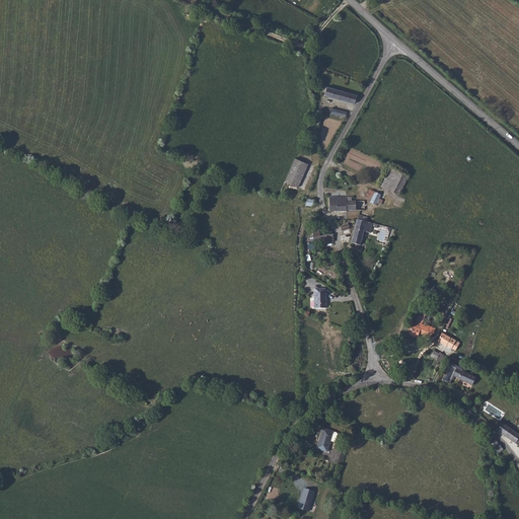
[(324,95),(339,99),(341,90),(326,86),(324,95)]
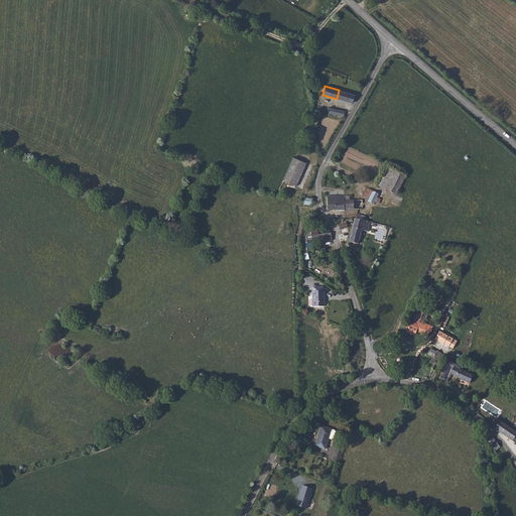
[(353,103),(355,95),(339,90),(337,99),(353,103)]
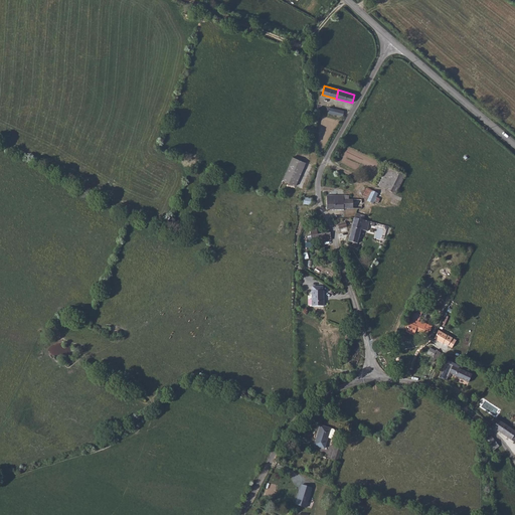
[(344,111),(330,108),(329,113),(343,117),(344,111)]
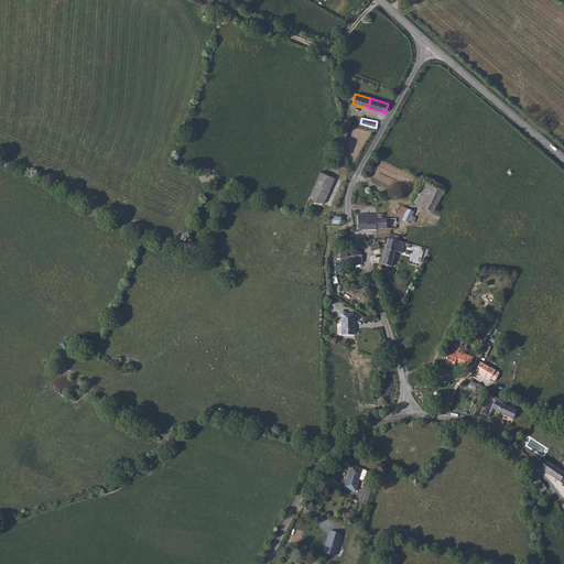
[(335,179),(321,172),(310,197),(324,204),(335,179)]
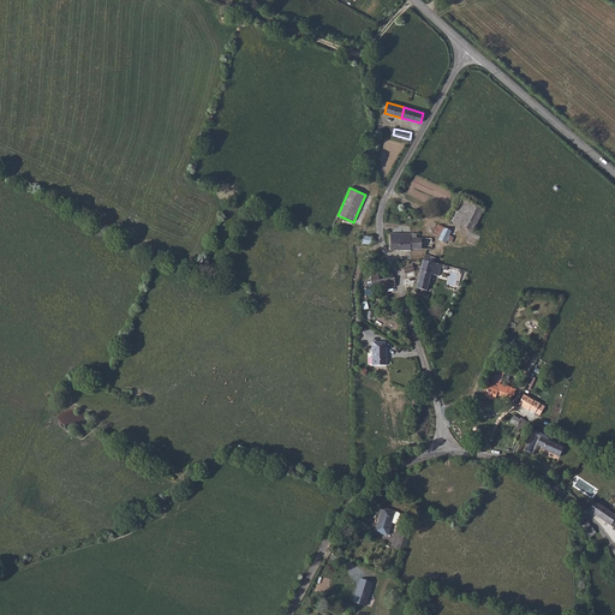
[(463,199),(452,221),(473,232),(484,210),(463,199)]
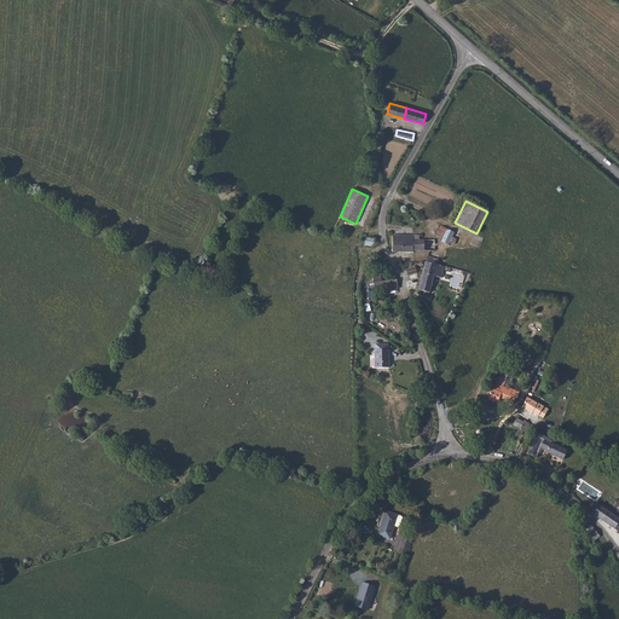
[(450,243),(455,232),(441,226),(437,236),(444,238),(441,242),(449,246),(450,243)]
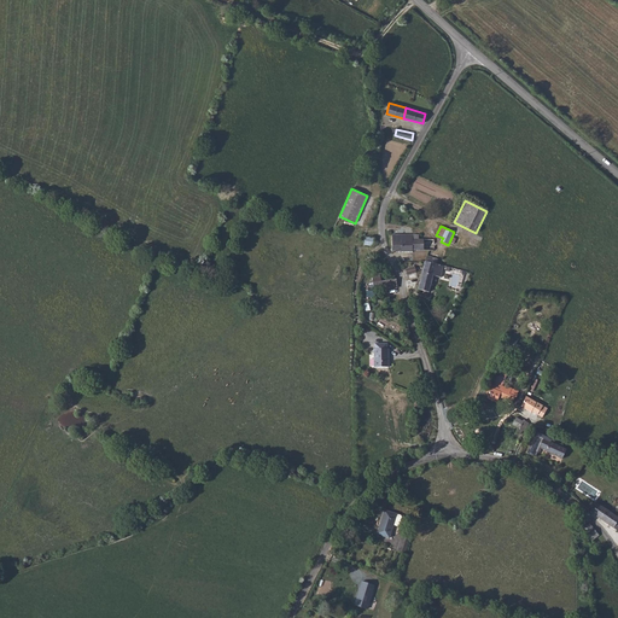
[(419,239),(419,235),(413,234),(392,234),(392,251),(403,252),(413,252),(413,250),(435,250),(435,239),(424,239),(419,239)]
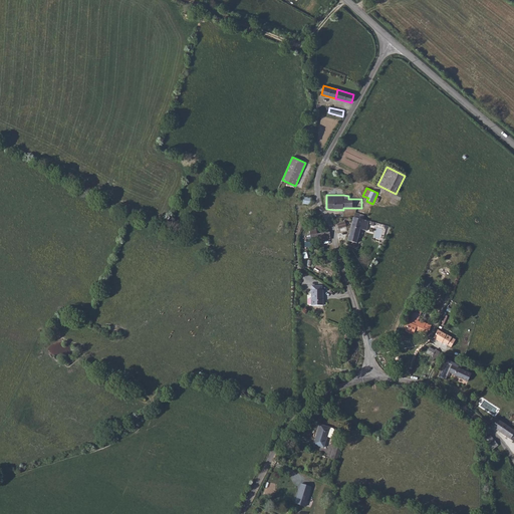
[(354,218),(347,241),(351,242),(350,246),(355,247),(360,229),(366,231),(369,221),(362,220),(364,216),(355,213),(354,218)]
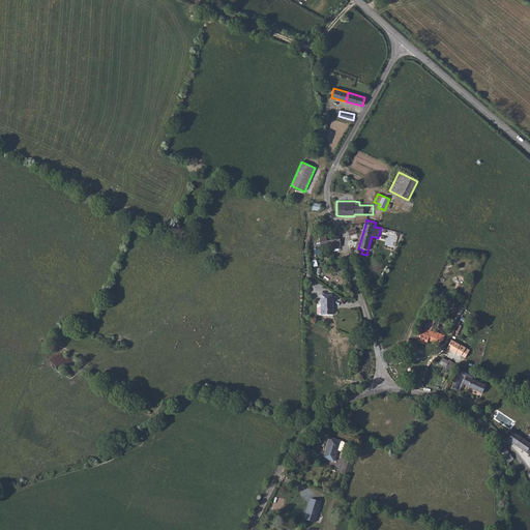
[(328,247),(327,241),(326,236),(319,237),(320,242),(321,246),(321,248),(328,247)]
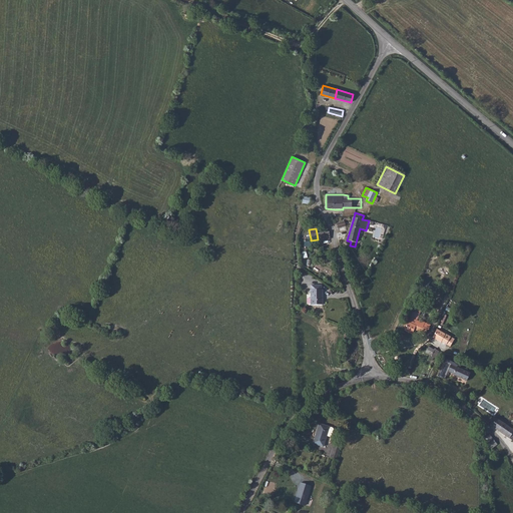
[(329,231),(317,233),(318,239),(318,240),(330,238),(329,231)]
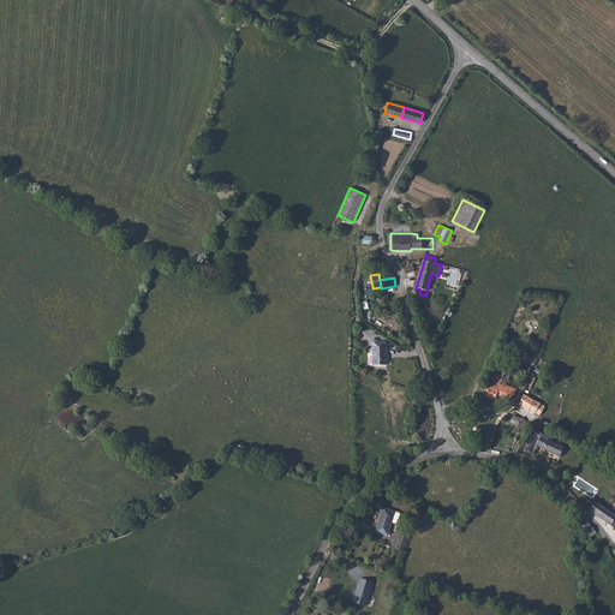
[(387,365),(387,347),(386,347),(374,347),(372,347),(372,365),(387,365)]
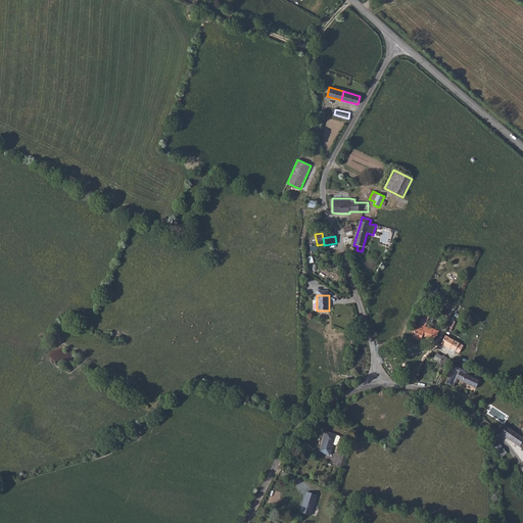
[(427,326),(427,327),(418,324),(412,337),(420,340),(423,336),(433,341),(436,336),(437,336),(439,331),(427,326)]
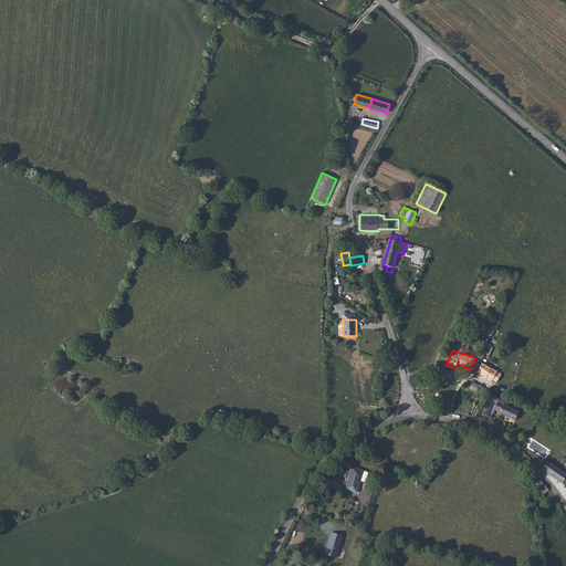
[(491,368),(482,364),(478,373),(486,378),(488,377),(496,383),(502,375),(491,368)]
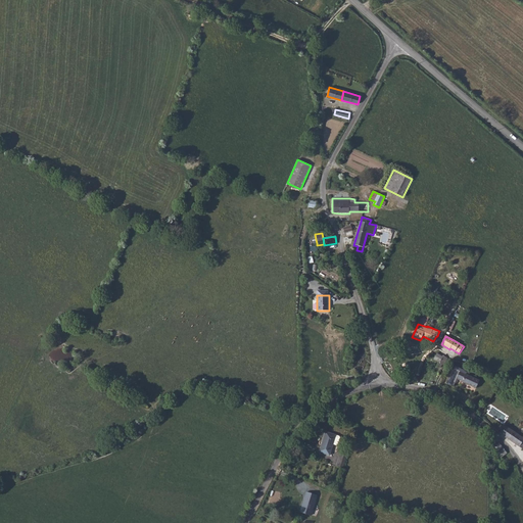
[(434,359),(439,363),(437,366),(440,368),(442,365),(443,366),(447,358),(443,355),(442,357),(437,353),(434,359)]
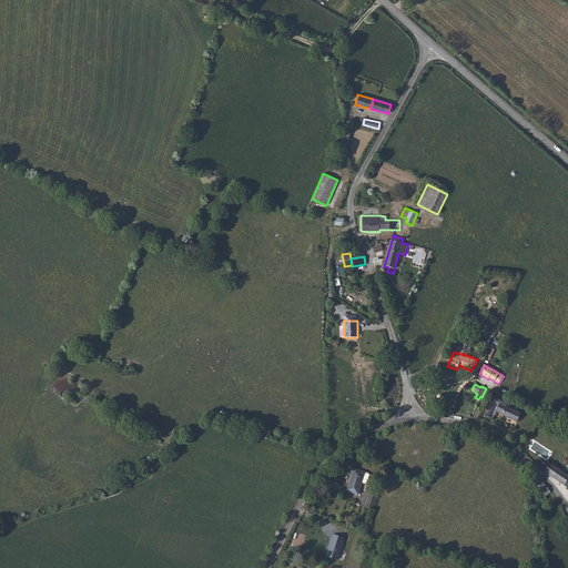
[(492,401),(485,416),(493,419),(496,412),(503,414),(501,415),(517,422),(520,414),(506,407),(507,405),(504,404),(504,403),(494,398),(493,401),(492,401)]
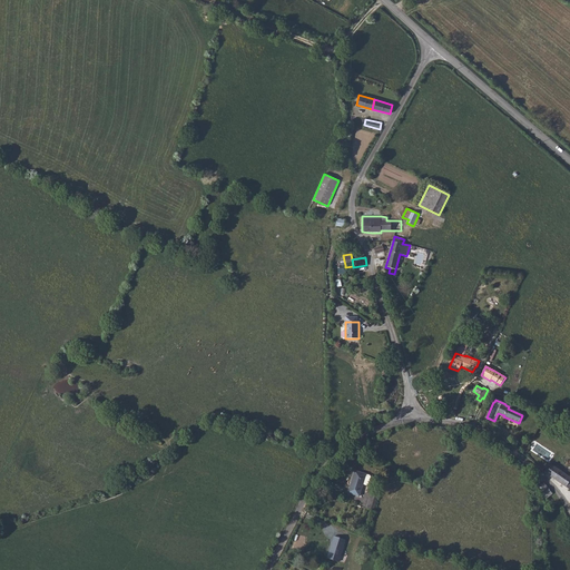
[(551,465),(549,469),(546,473),(569,489),(569,490),(569,491),(569,475),(569,478),(551,465)]
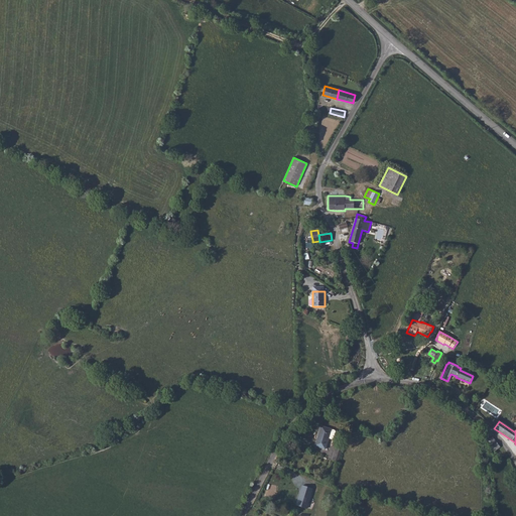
[(336,431),(335,430),(321,426),(315,446),(326,449),(329,438),(333,439),(336,431)]
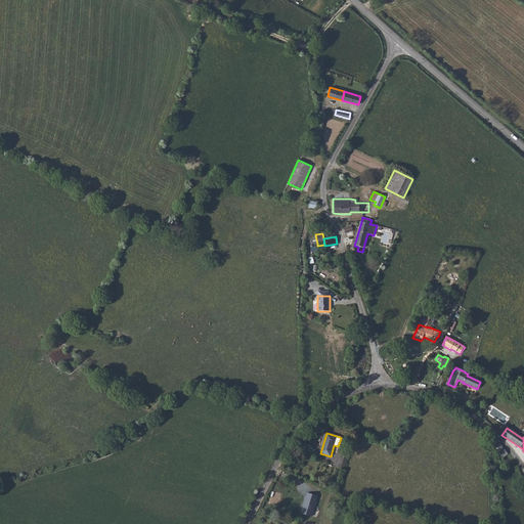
[(508,453),(500,444),(494,448),(501,459),(508,453)]
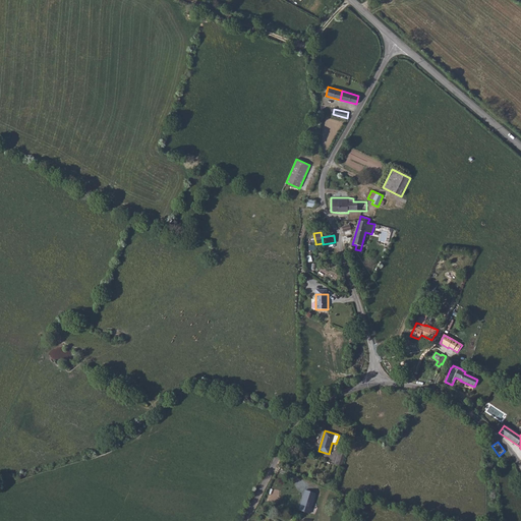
[(339,452),(335,464),(342,466),(345,455),(339,452)]
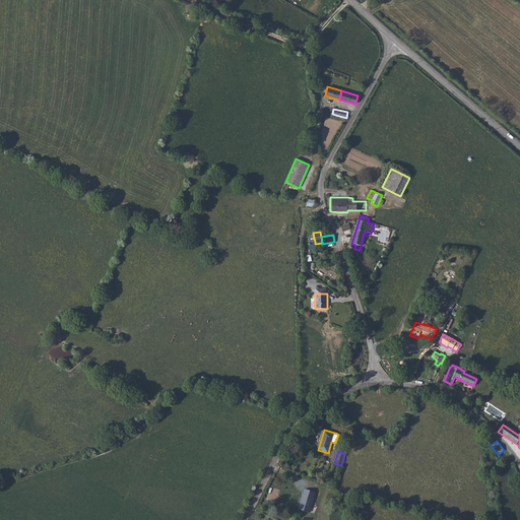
[(309,512),(315,493),(305,490),(299,509),(309,512)]
